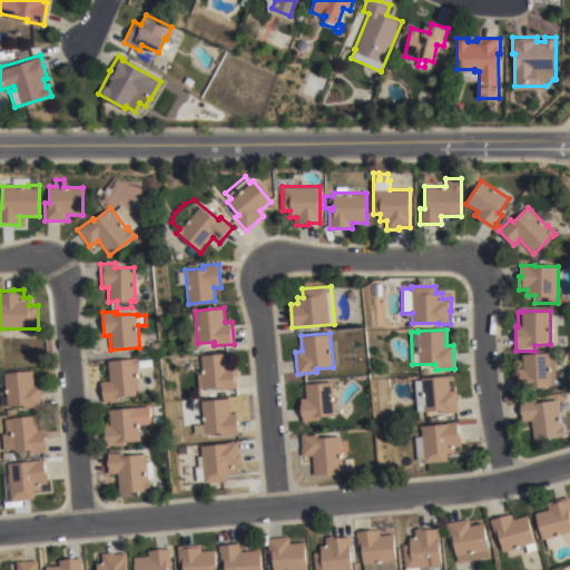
[(198,390),(197,374),(203,373),(200,355),(228,353),(229,367),(236,366),(238,387),(220,390),(220,387),(204,389),(198,390)]
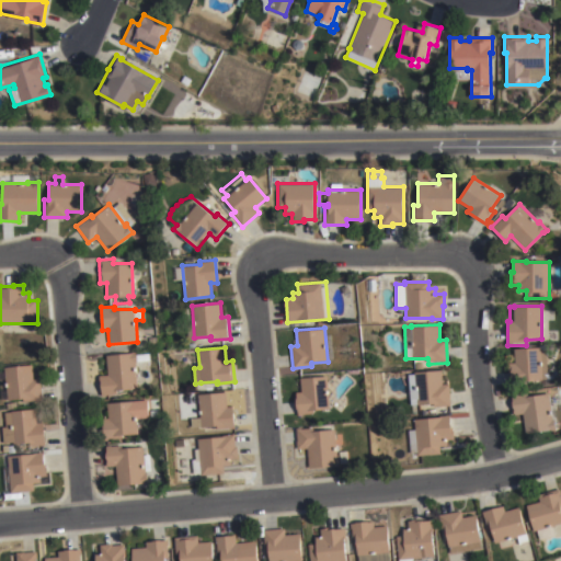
[(550,369),(553,366),(560,371),(553,379),(551,377),(548,377),(548,379),(525,381),(526,386),(510,387),(508,363),(515,363),(514,350),(540,347),(541,352),(546,352),(547,366),(550,369)]
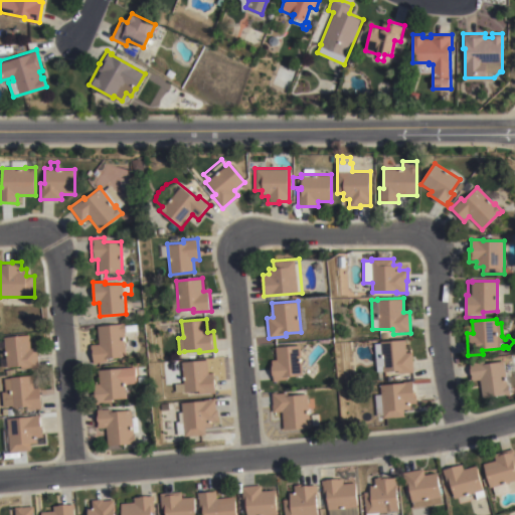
[(126,324),(127,331),(125,331),(127,357),(108,358),(109,362),(93,363),(92,345),(99,344),(98,326),(126,324)]
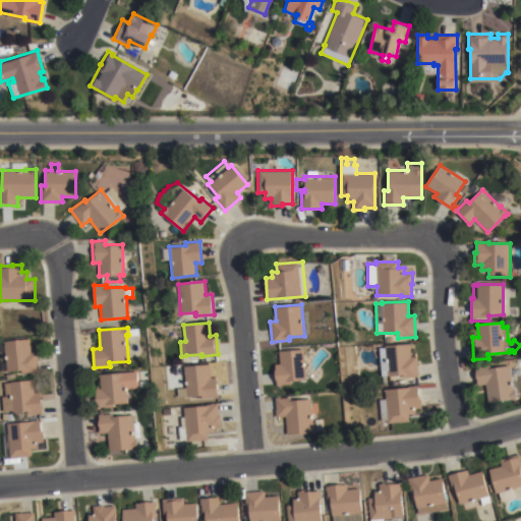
[(30,339),(32,352),(38,352),(39,372),(20,373),(20,370),(6,371),(4,341),(30,339)]
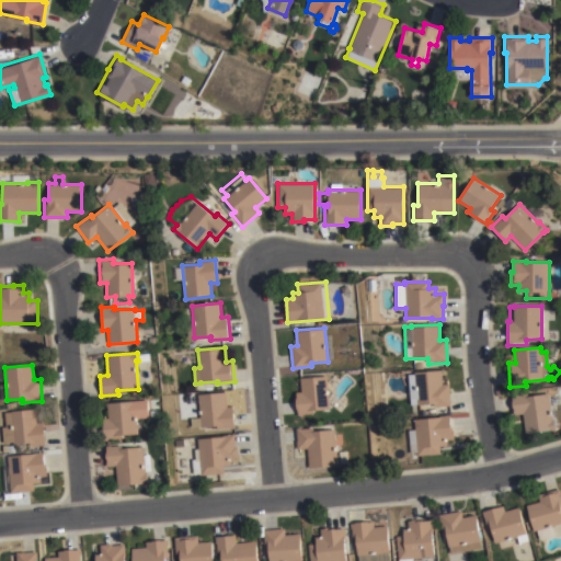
[(416,404),(410,404),(408,374),(414,374),(414,371),(442,370),(443,384),(449,384),(450,407),(434,408),(434,403),(416,404)]
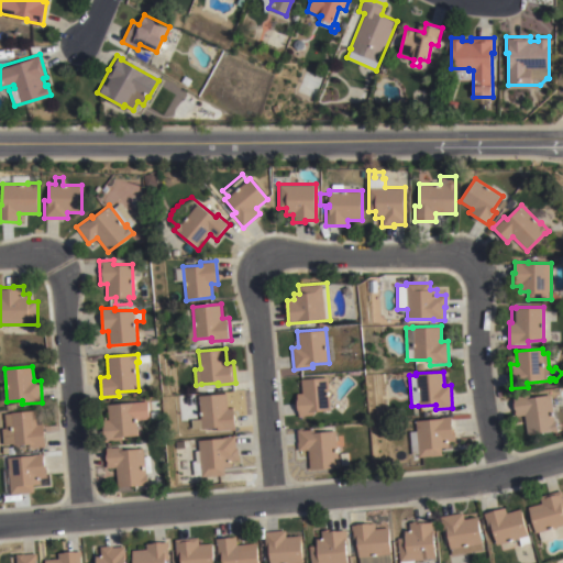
[(328,377),(330,410),(315,411),(315,415),(298,416),(297,394),(302,394),(301,379),(328,377)]
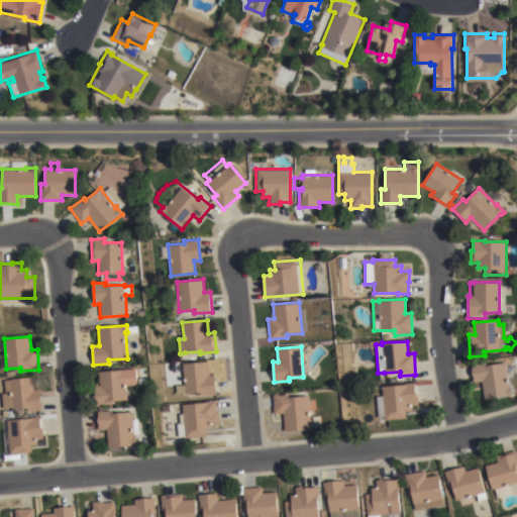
[(176,395),(175,385),(185,384),(183,364),(209,362),(210,375),(215,374),(217,395),(200,397),(199,392),(186,394),(176,395)]
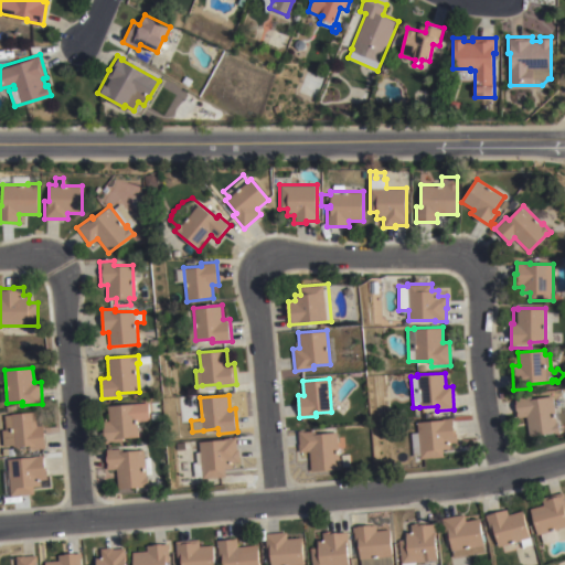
[(526,417),(518,418),(514,397),(533,395),(534,400),(553,396),(556,422),(558,422),(560,433),(554,434),(554,433),(529,437),(526,417)]
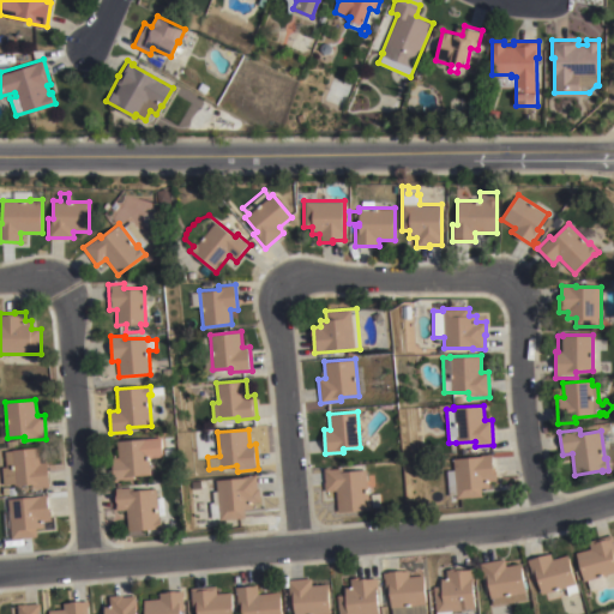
[(164,457),(150,458),(151,475),(134,476),(136,480),(116,481),(114,458),(120,458),(118,441),(163,438),(164,457)]
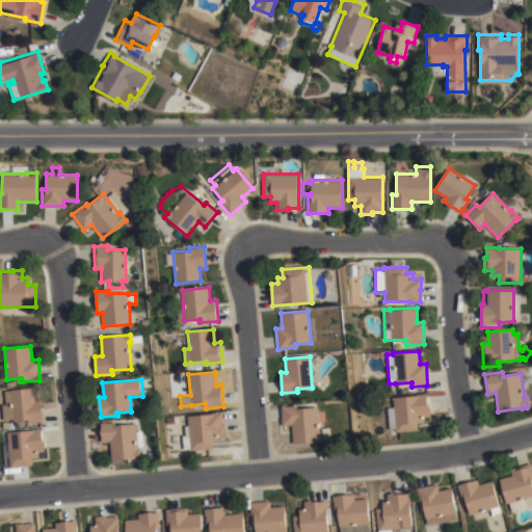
[(11,419),(3,419),(2,404),(5,404),(4,391),(34,388),(35,400),(42,400),(44,422),(28,423),(28,420),(11,421),(11,420),(11,419)]
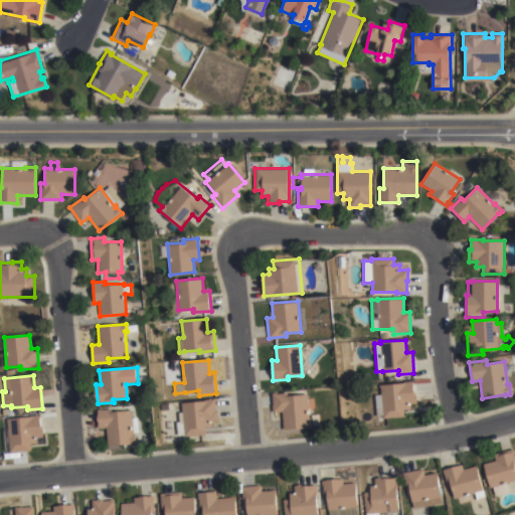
[(146,376),(147,384),(140,385),(139,377),(146,376)]
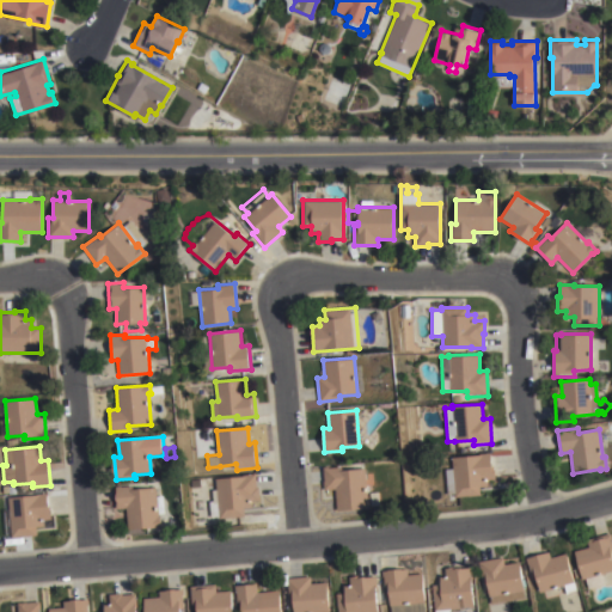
[(454,493),(447,494),(446,470),(453,469),(452,458),(479,456),(479,454),(491,453),(493,469),(494,469),(495,479),(487,479),(488,487),(479,487),(481,495),(456,497),(454,493)]
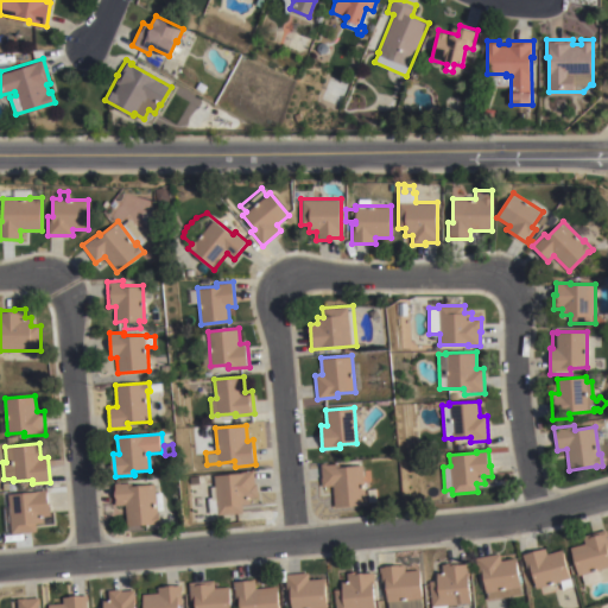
[(366,505),(335,507),(334,486),(322,487),(321,466),(339,464),(339,467),(362,464),(366,505)]
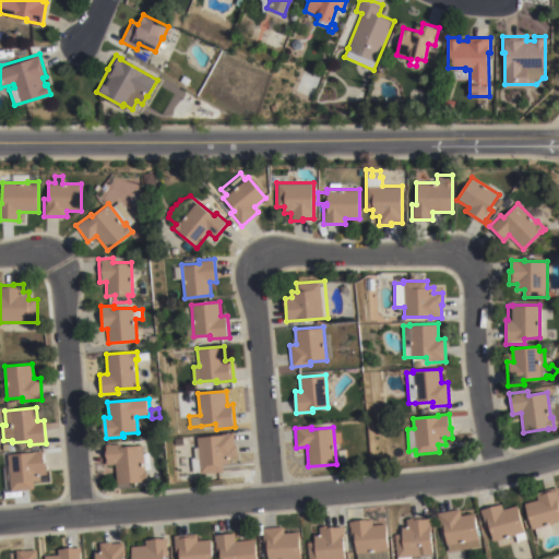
[(192,474),(190,459),(194,458),(193,448),(198,448),(197,438),(235,432),(238,458),(232,459),(232,463),(223,464),(224,472),(202,474),(202,473),(192,474)]
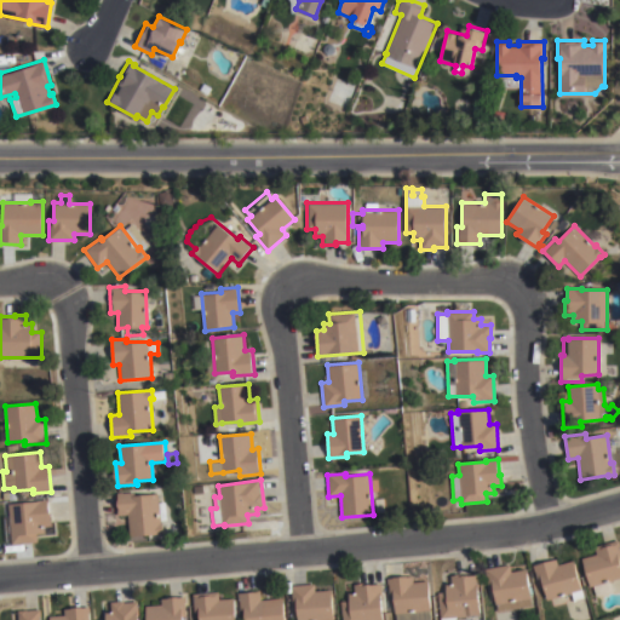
[(164,534),(130,537),(128,515),(119,516),(116,494),(141,492),(141,494),(161,493),(161,503),(167,503),(168,520),(162,521),(164,534)]
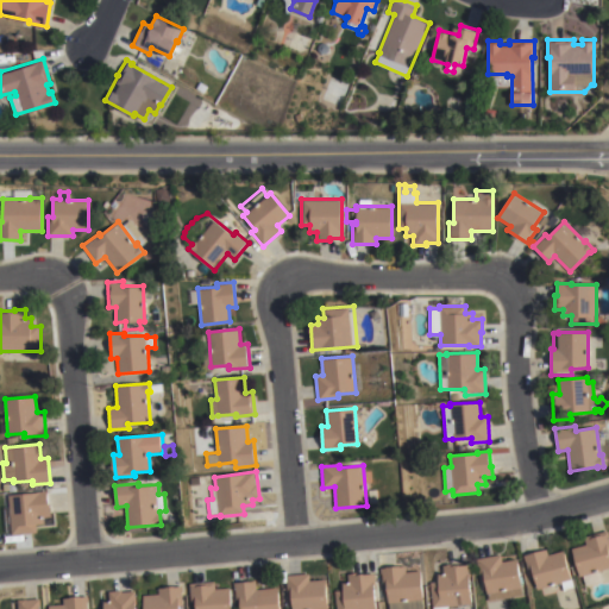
[(7,496),(48,491),(50,518),(43,518),(44,525),(36,525),(37,533),(12,535),(11,525),(4,525),(1,498),(8,498),(7,496)]
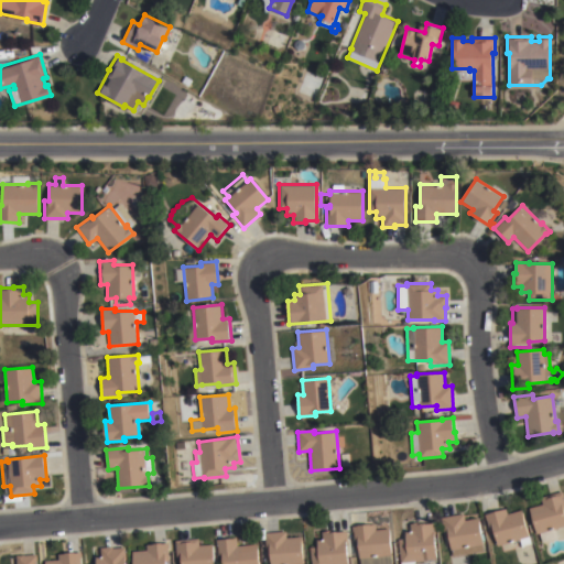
[(542,542),(540,533),(537,534),(530,508),(543,505),(541,498),(563,491),(563,495),(563,527),(555,529),(557,538),(542,542)]
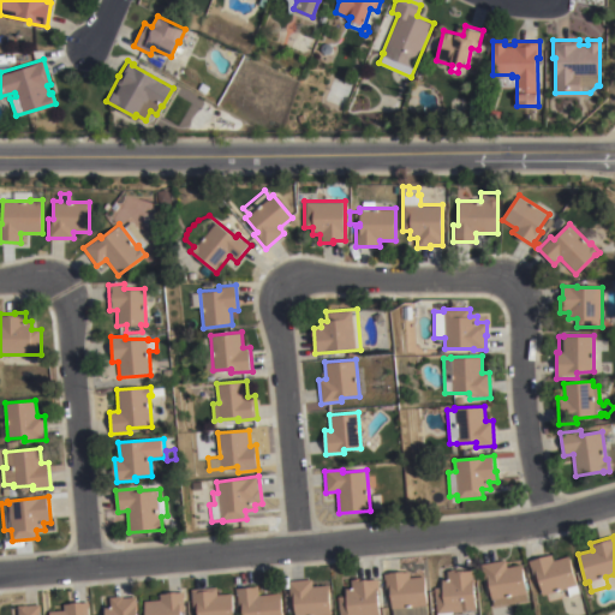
[(580,595),(569,598),(567,589),(563,589),(566,597),(547,602),(545,595),(543,596),(538,579),(532,580),(527,567),(530,566),(529,561),(551,555),(554,561),(568,556),(580,595)]
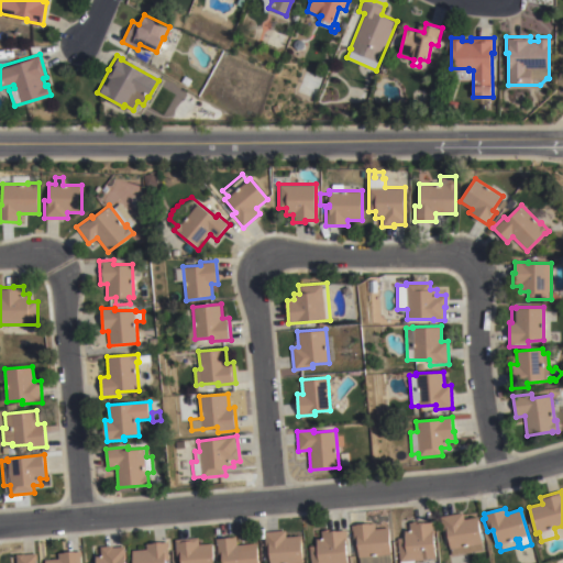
[(484,551),(451,556),(446,532),(443,533),(442,523),(441,523),(440,517),(463,512),(464,519),(477,517),(484,551)]
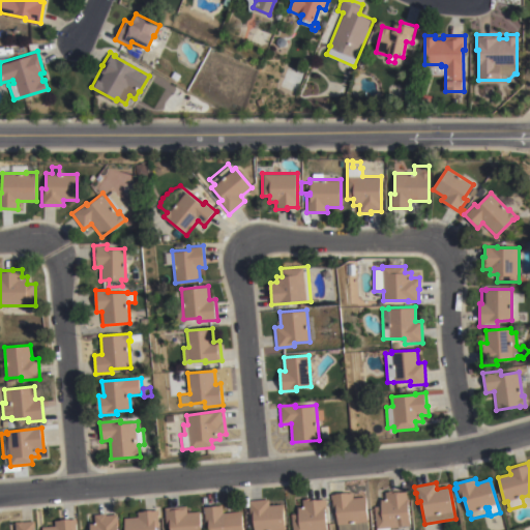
[(376,529),(374,507),(381,506),(381,499),(386,499),(385,493),(400,491),(400,493),(409,492),(410,501),(408,501),(410,526),(376,529)]
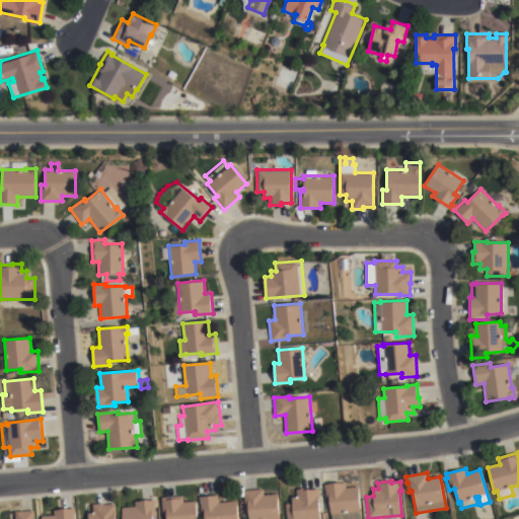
[(360,518),(329,518),(328,499),(326,499),(325,489),(324,489),(323,485),(345,483),(346,488),(358,487),(360,518)]
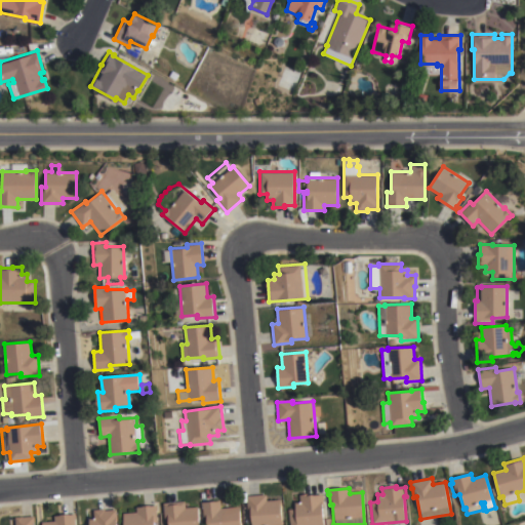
[(251,524),(251,515),(248,515),(247,495),(267,494),(268,501),(282,500),(282,524),(251,524)]
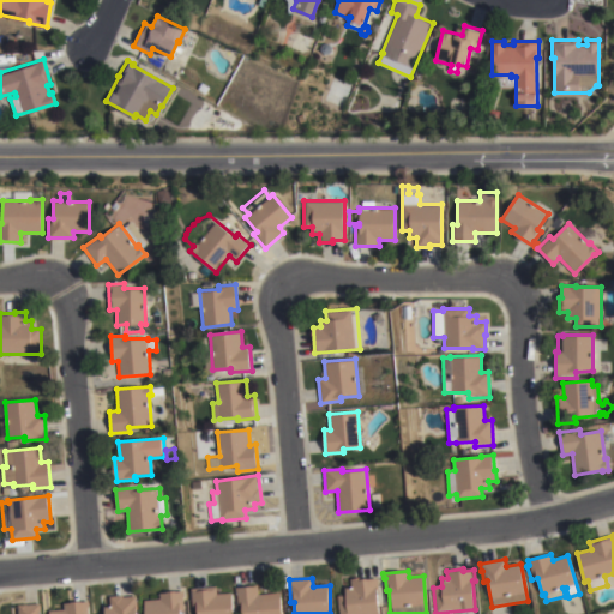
[(338,613),(337,596),(345,596),(344,588),(351,587),(350,578),(360,578),(360,581),(375,578),(379,613),(338,613)]
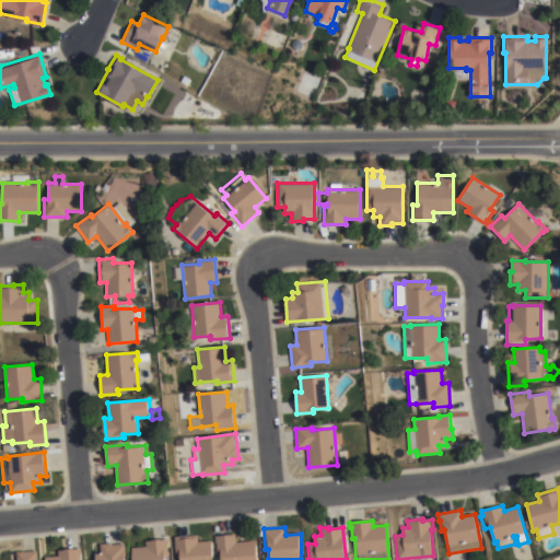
[(221,559),(221,551),(218,552),(217,535),(235,534),(236,543),(257,540),(258,559),(221,559)]
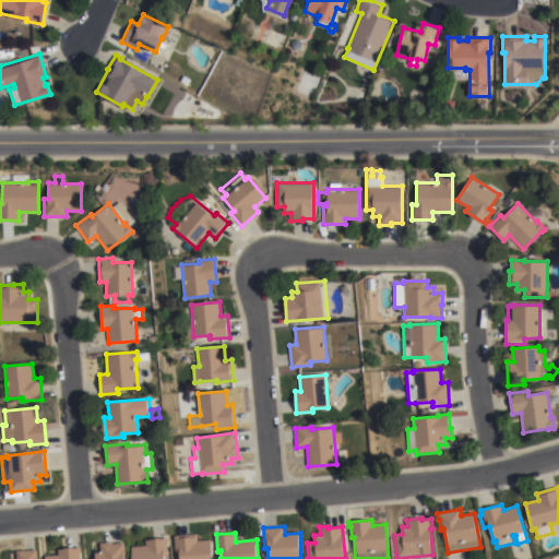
[(180,558),(180,552),(174,552),(173,536),(198,534),(198,540),(212,539),(213,558),(180,558)]
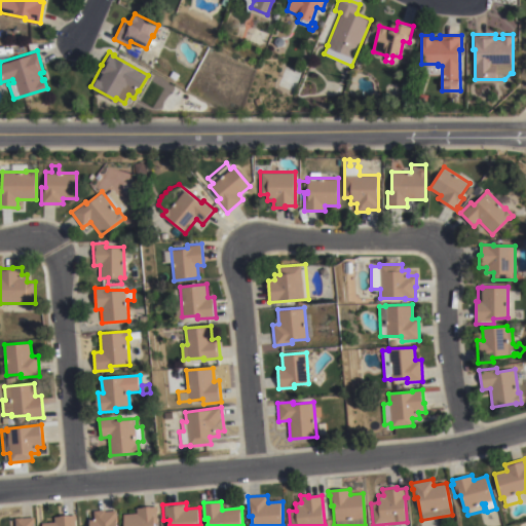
[(123,525),(123,515),(138,514),(137,509),(157,506),(159,523),(155,524),(155,525),(123,525)]
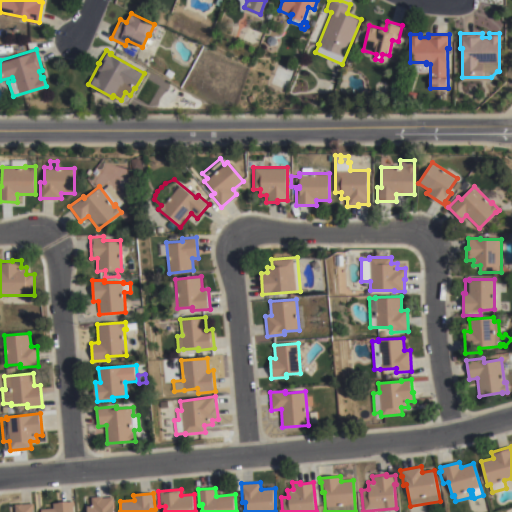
[(87,511),(86,505),(91,505),(91,497),(102,496),(102,498),(114,497),(115,511),(87,511)]
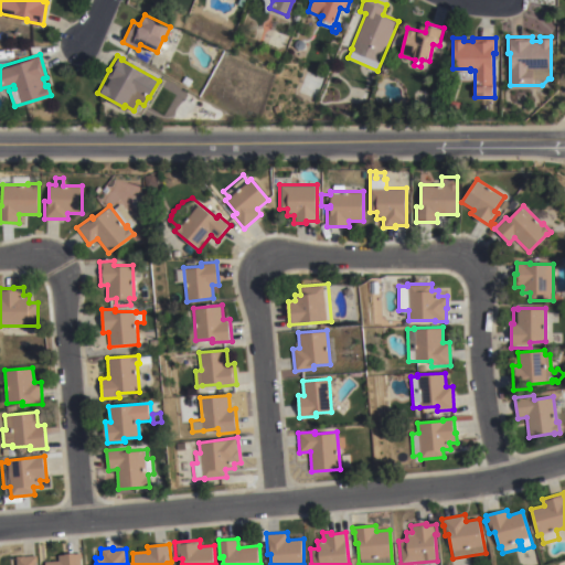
[(44,564),(44,563),(59,562),(57,556),(81,554),(81,564),(44,564)]
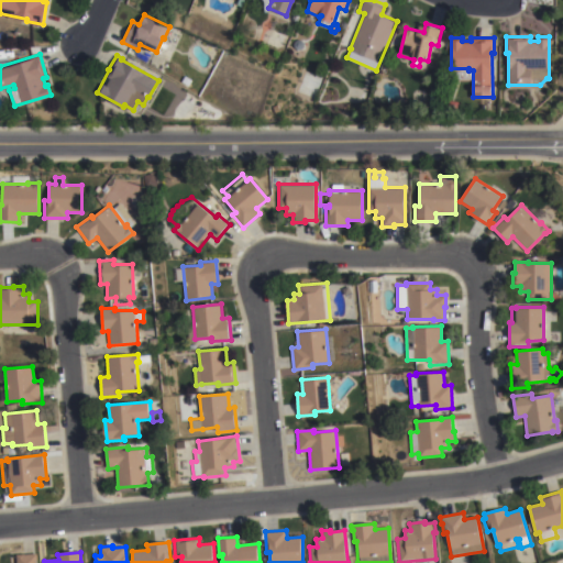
[(17,562),(17,555),(35,553),(36,562),(17,562)]
